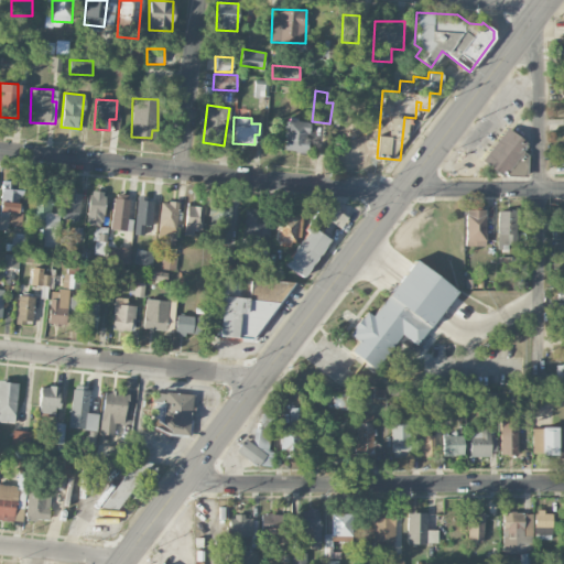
[(284,151),(308,152),(310,120),(286,119),(284,151)]
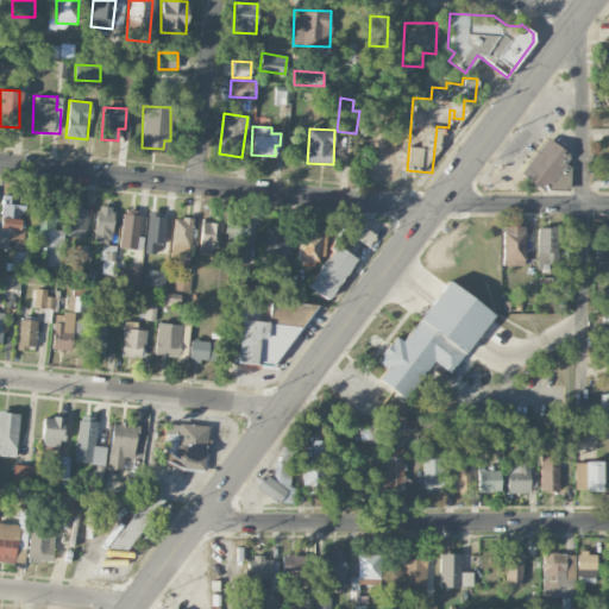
[(520,174),(544,190),(569,152),(545,137),(520,174)]
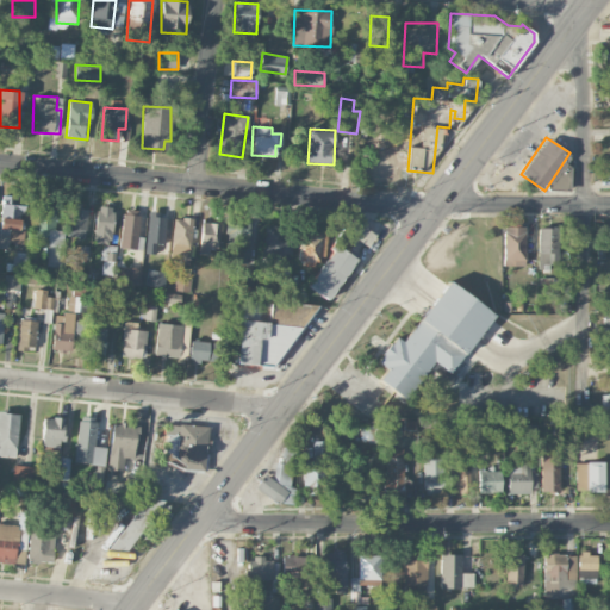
[(0,211),(0,248),(8,249),(8,242),(24,243),(25,230),(22,229),(23,197),(1,195),(0,211)]
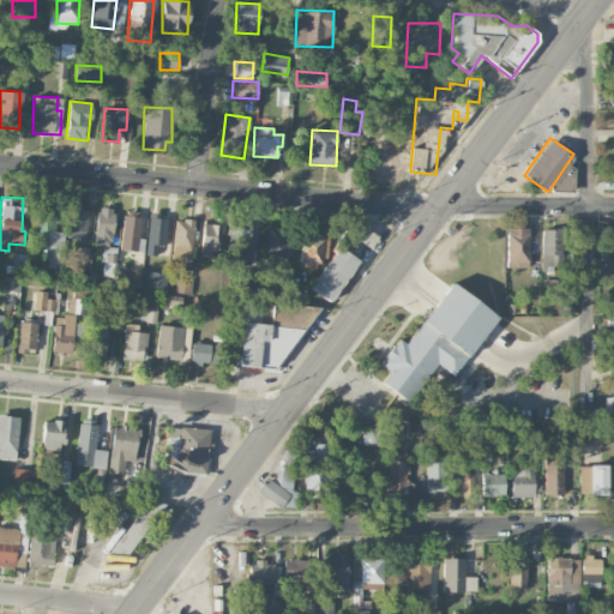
[(35,239),(49,240),(47,266),(61,268),(64,233),(55,233),(56,204),(36,203),(35,239)]
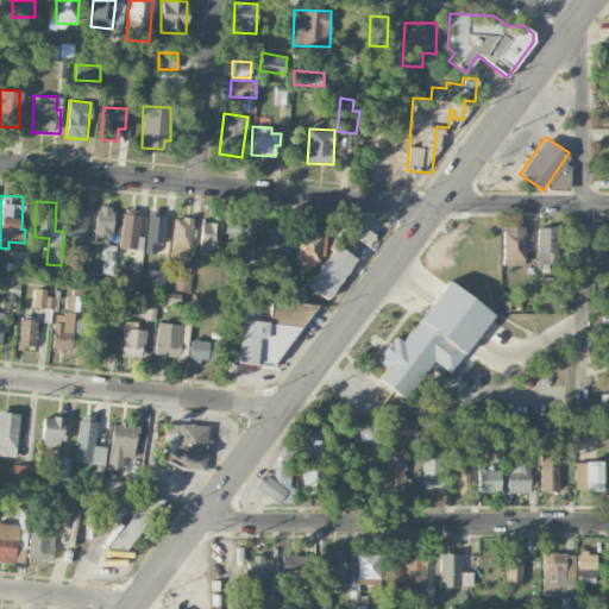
[(85,238),(88,206),(70,205),(67,237),(85,238)]
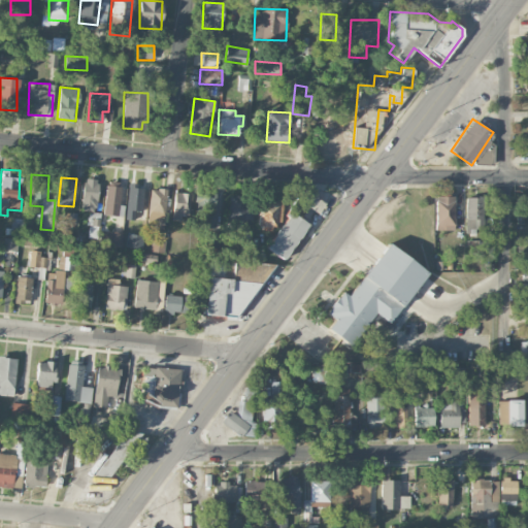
[(81,210),(96,210),(97,179),(83,178),(81,210)]
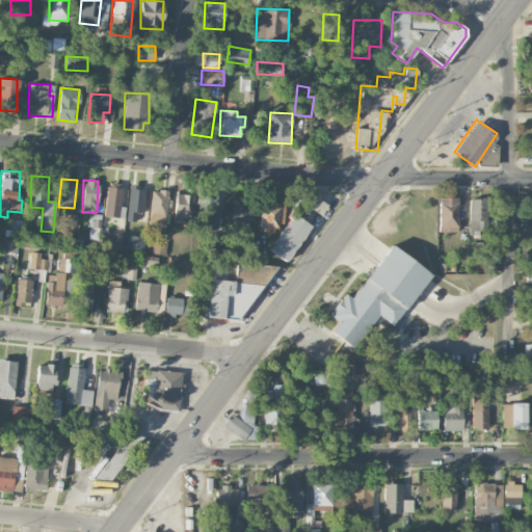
[(121,183),(106,183),(105,217),(120,217),(121,183)]
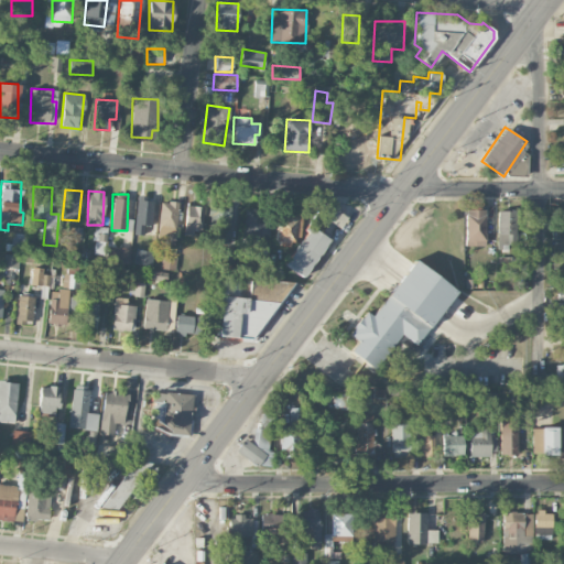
[(148,235),(148,226),(152,226),(153,197),(137,197),(134,235),(148,235)]
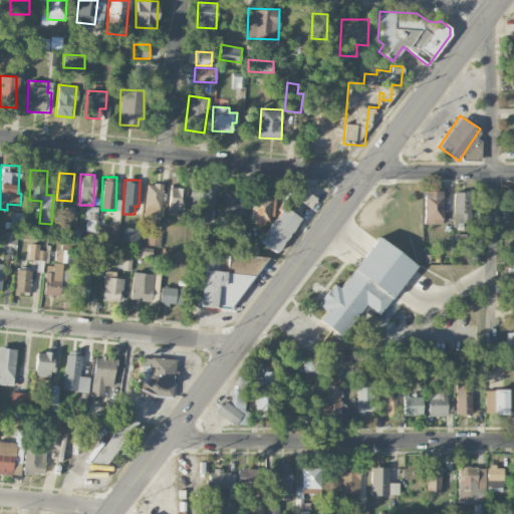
[(160,222),(162,184),(146,184),(144,222),(160,222)]
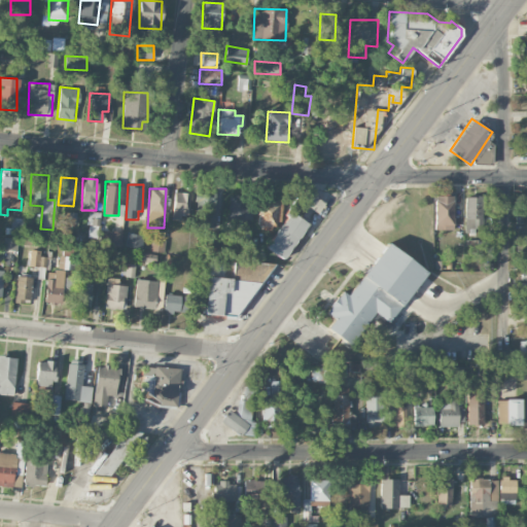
[(180,220),(180,214),(189,214),(190,192),(174,192),(172,219),(180,220)]
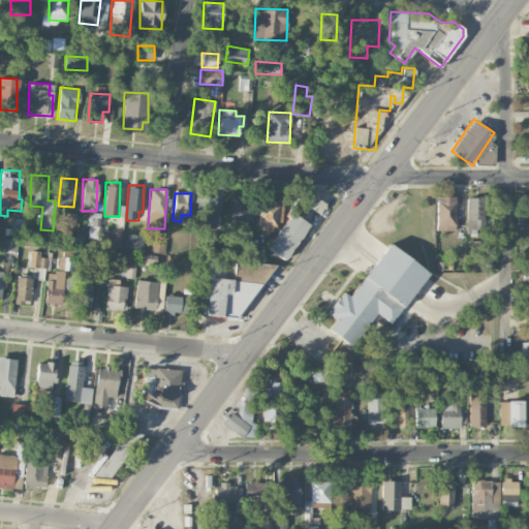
[(197,197),(198,229),(217,228),(217,196),(197,197)]
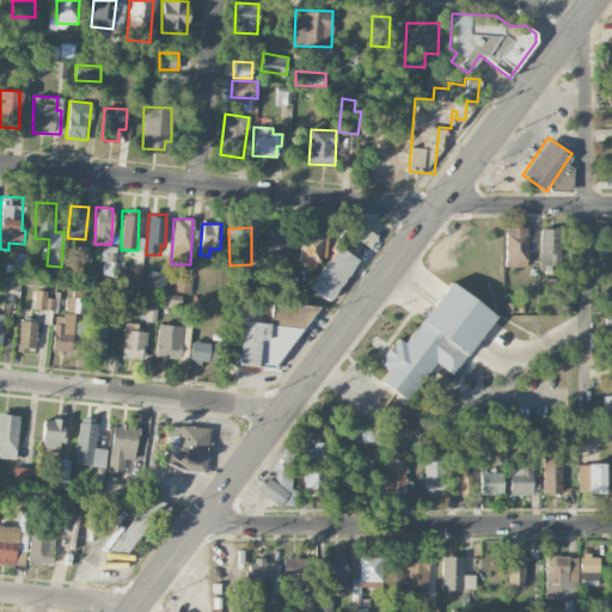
[(264,264),(280,265),(281,255),(292,255),(293,228),(265,227),(264,264)]
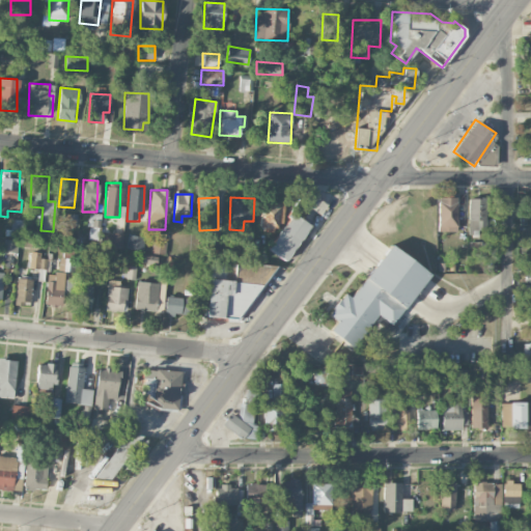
[(309,206),(319,214),(326,204),(315,197),(309,206)]
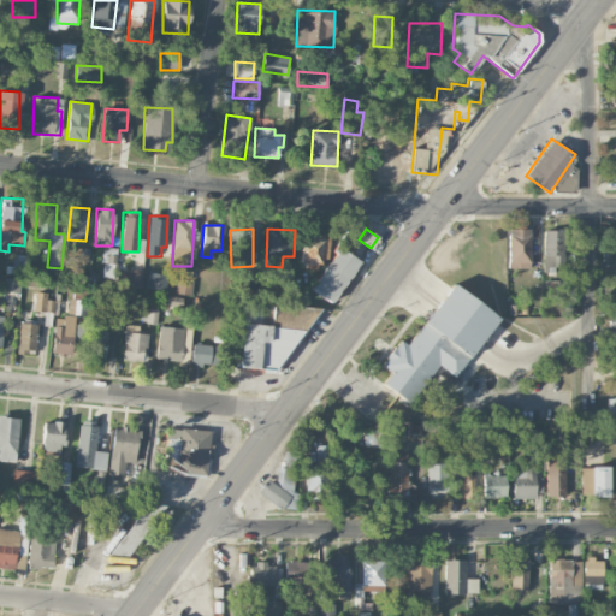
[(529,229),(507,230),(508,268),(529,268),(529,229)]
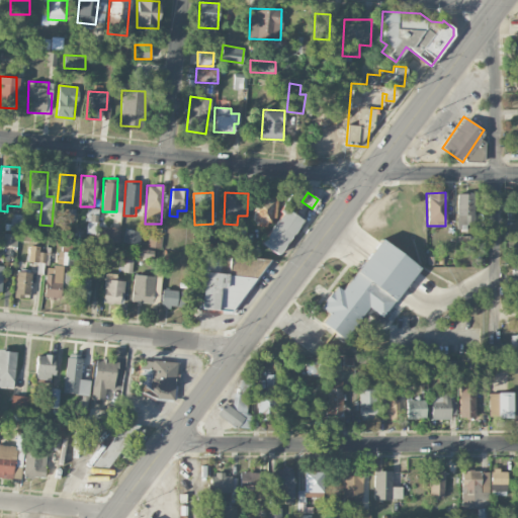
[(475,193),(457,193),(455,230),(464,231),(465,225),(473,225),(475,193)]
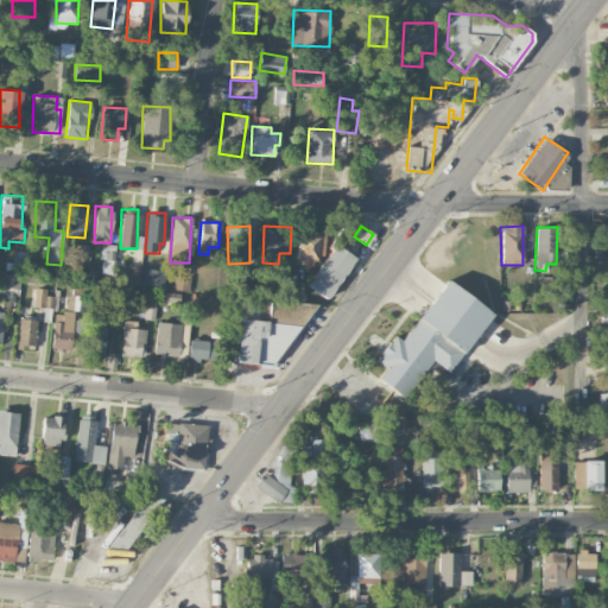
[(298,264),(323,264),(323,230),(299,229),(298,264)]
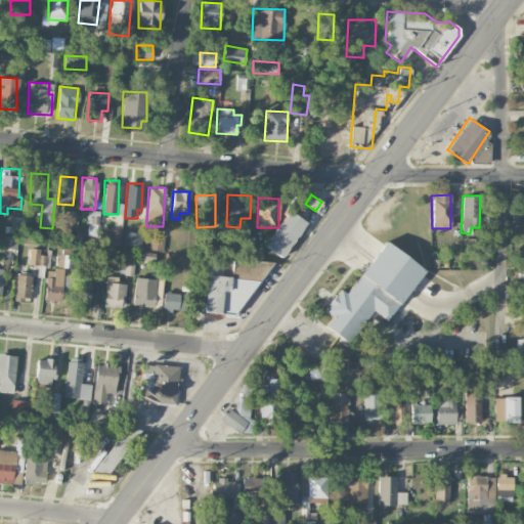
[(306,223),(289,211),(263,245),(280,257),(306,223)]
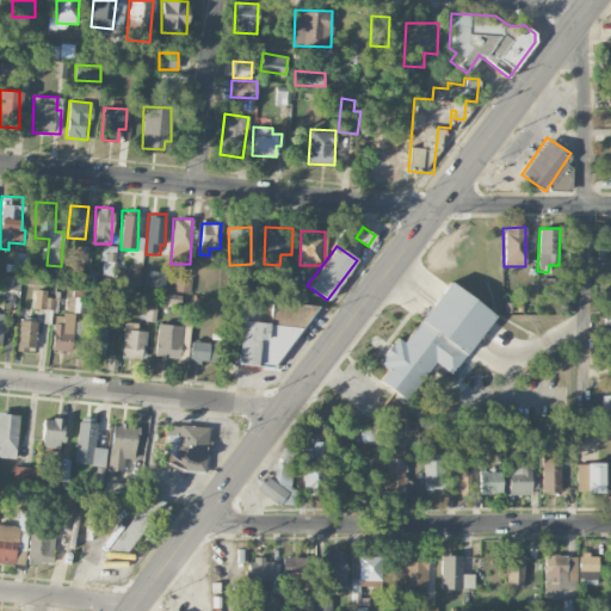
[(113,276),(115,253),(104,253),(103,275),(113,276)]
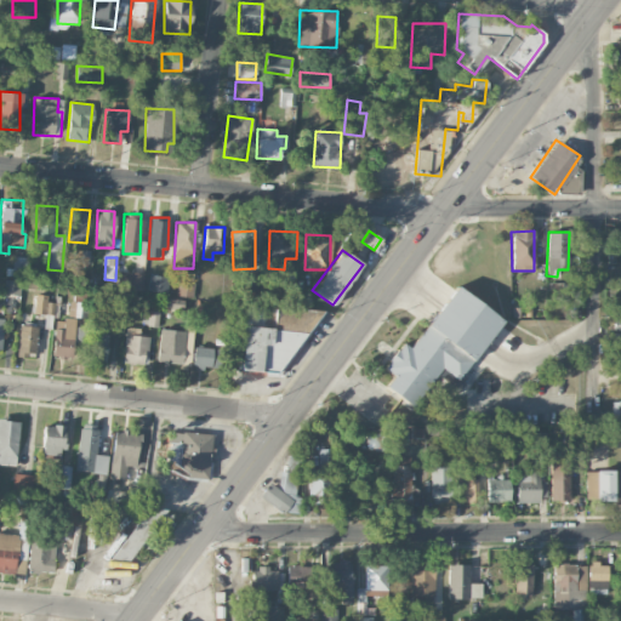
[(142,291),(143,273),(118,272),(117,290),(142,291)]
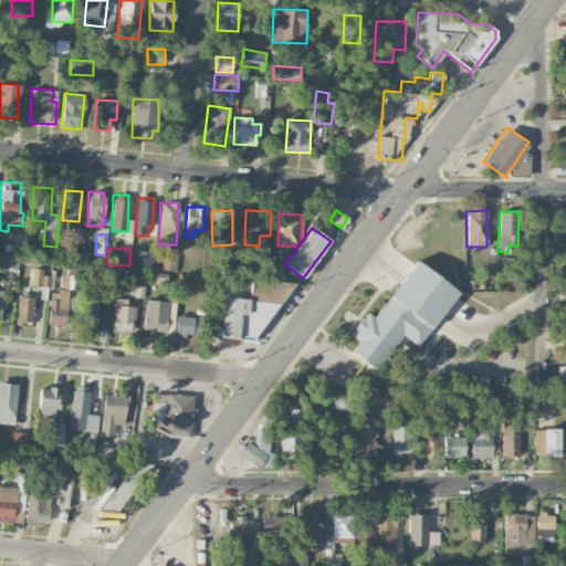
[(222,263),(236,260),(233,250),(220,253),(222,263)]
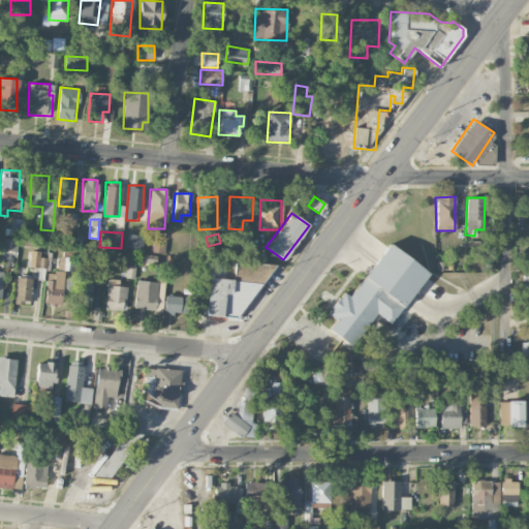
[(126,249),(142,249),(143,235),(127,235),(126,249)]
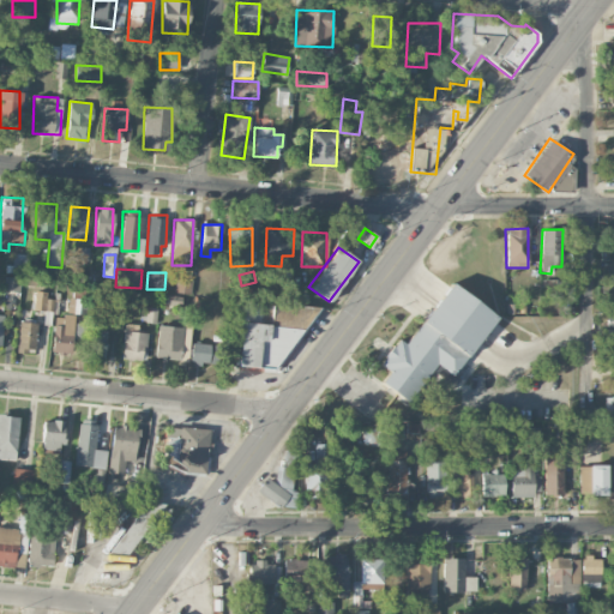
[(5,292),(20,293),(22,277),(6,276),(5,292)]
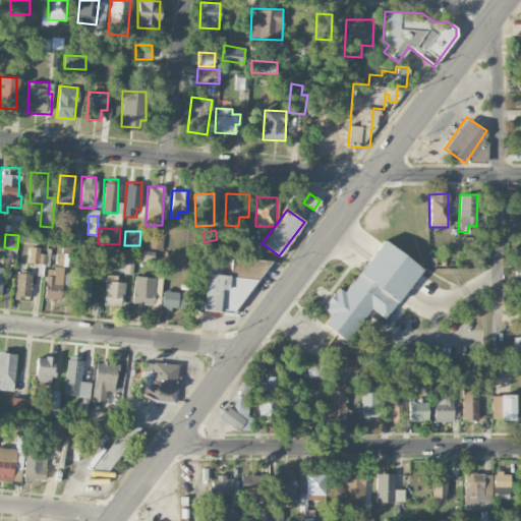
[(149,247),(161,250),(163,238),(151,236),(149,247)]
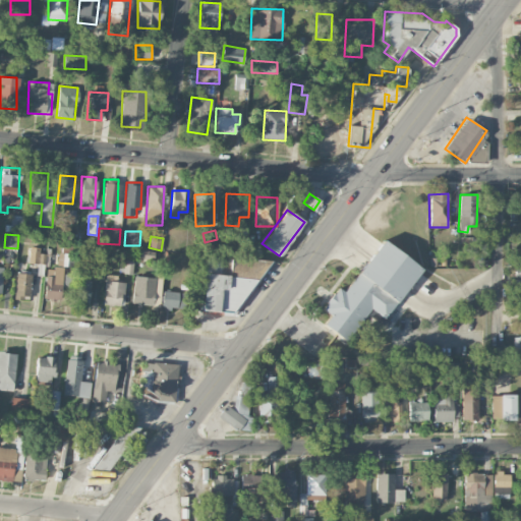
[(322,309),(330,314),(322,326),(346,342),(367,311),(384,323),(421,267),(382,239),(346,292),(337,286),(322,309)]
